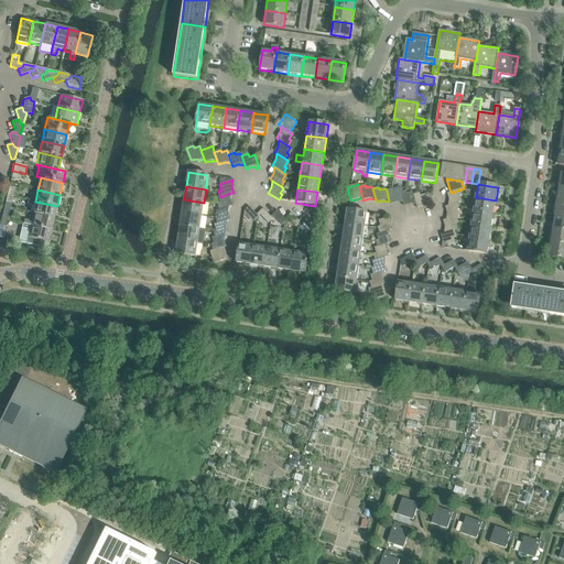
[(392,190),(387,191),(389,202),(390,205),(397,203),(403,204),(400,193),(399,191),(393,192),(392,190)]
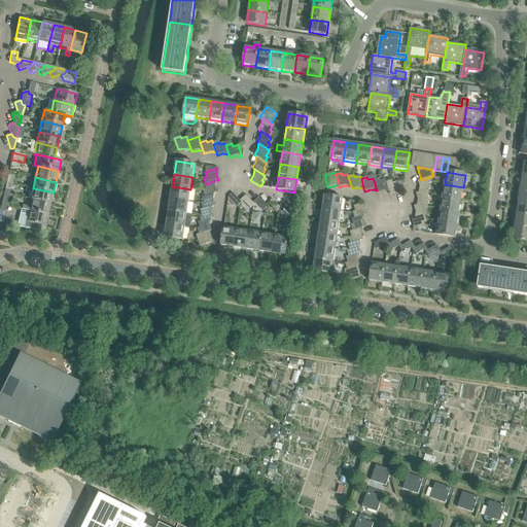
[(418,181),(420,187),(419,192),(428,190),(431,189),(430,184),(432,183),(430,177),(421,180),(418,181)]
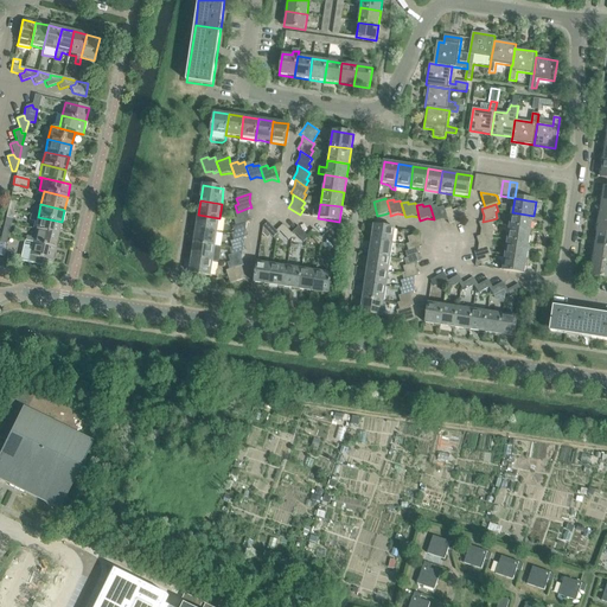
[(430,208),(434,219),(434,222),(441,221),(448,222),(445,210),(445,208),(438,209),(438,206),(430,208)]
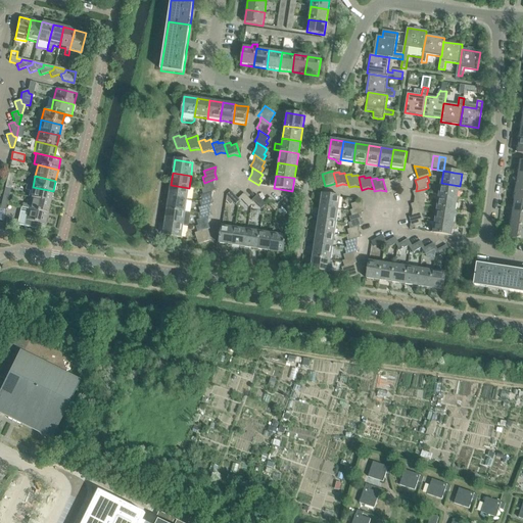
[(202,183),(203,188),(201,189),(203,195),(212,192),(216,191),(214,185),(215,179),(204,183),(202,183)]
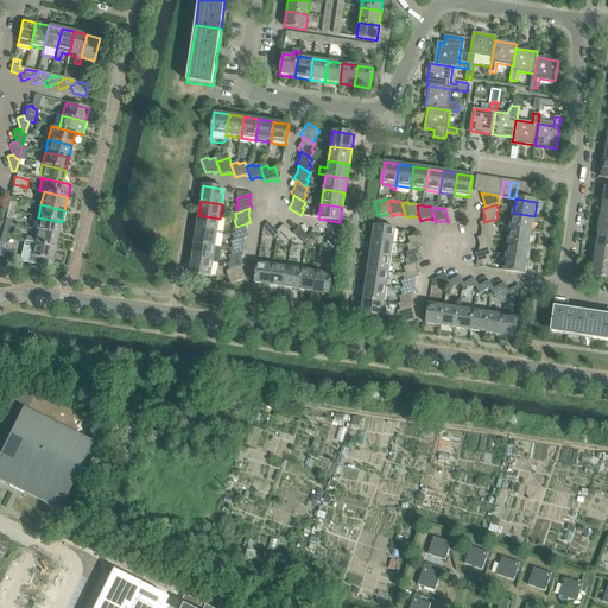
[(456,223),(464,225),(460,209),(454,211),(453,209),(445,210),(449,222),(449,225),(456,223)]
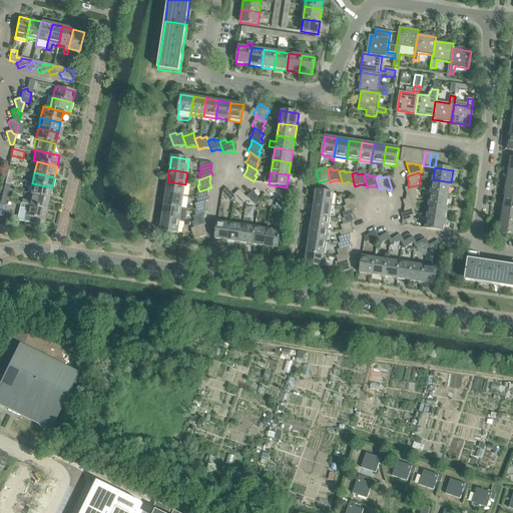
[(431,191),(449,194),(451,182),(433,179),(431,191)]
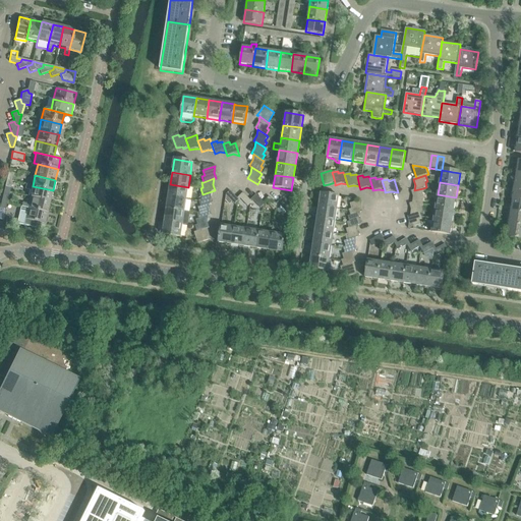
[(168,197),(186,199),(188,187),(170,184),(168,197)]
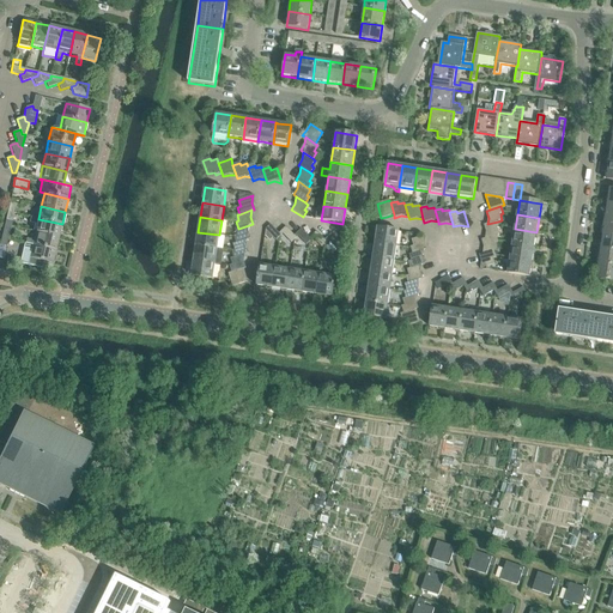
[(35,231),(59,237),(62,224),(38,219),(35,231)]
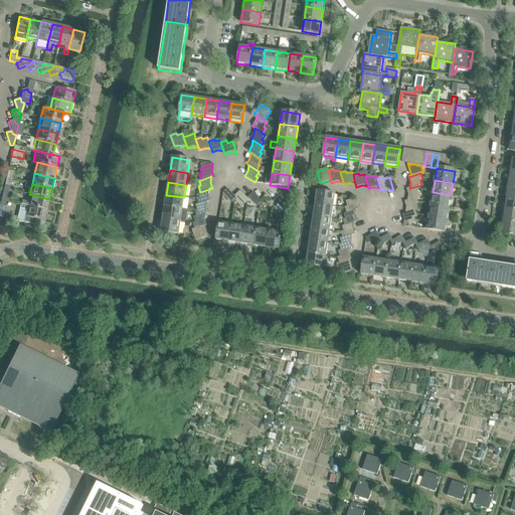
[(407,201),(416,198),(419,197),(417,192),(420,191),(418,186),(409,188),(406,189),(408,195),(407,201)]
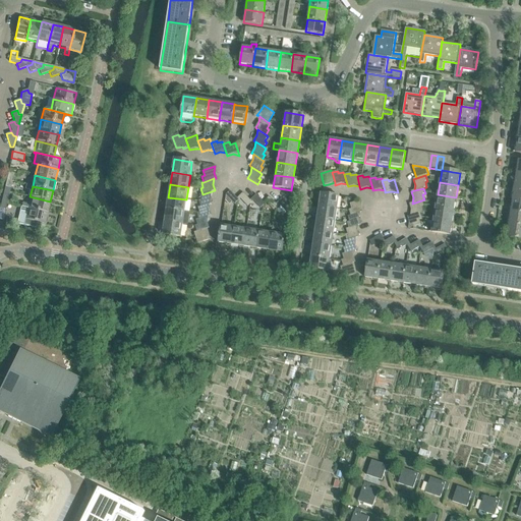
[(198,201),(200,207),(210,204),(213,203),(211,197),(212,191),(203,194),(199,195),(200,200),(198,201)]
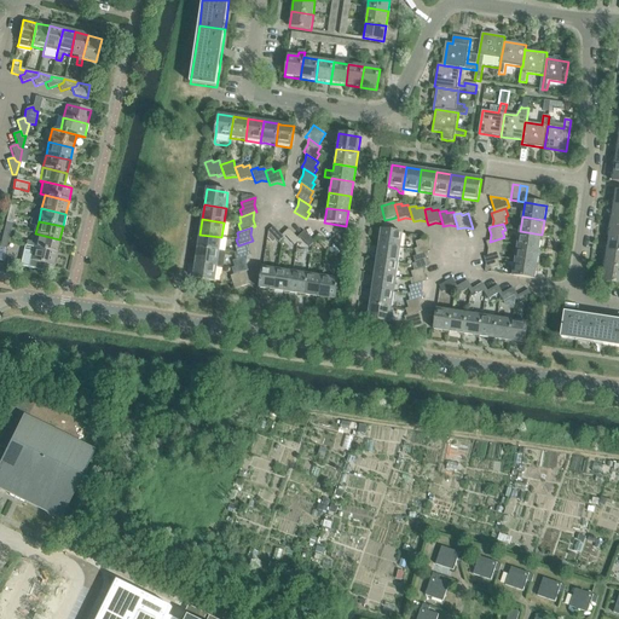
[(278,243),(283,238),(273,227),(267,232),(278,243)]
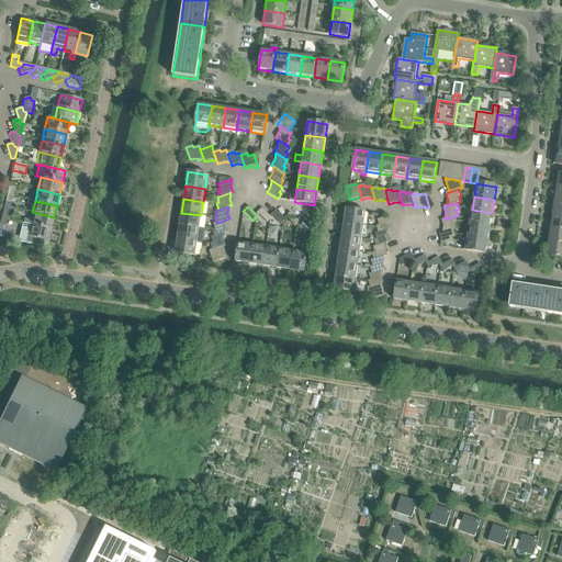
[(262,209),(257,213),(267,223),(269,221),(271,218),(262,209)]
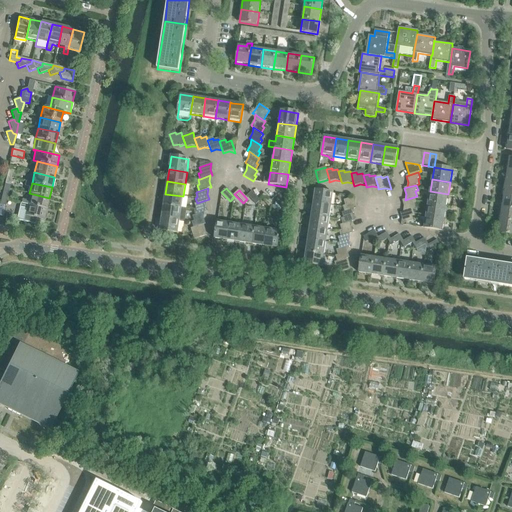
[(314,203),(331,206),(333,193),(315,190),(314,203)]
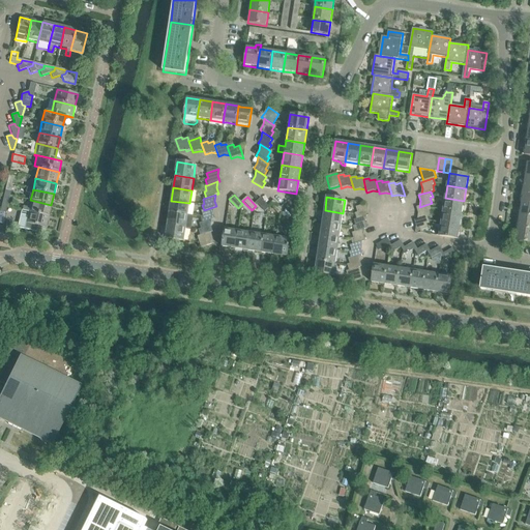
[(269,208),(260,198),(256,203),(265,212),(269,208)]
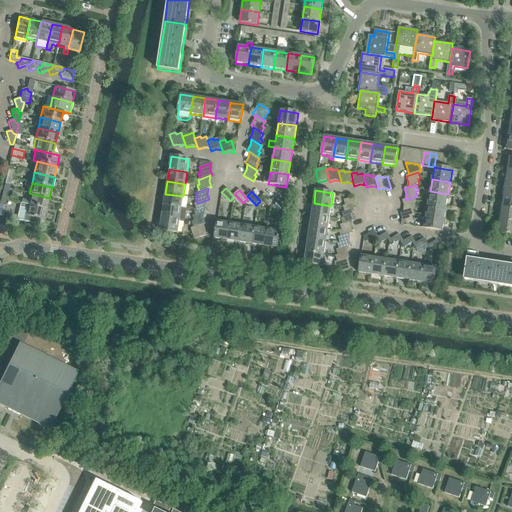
[(428,204),(446,206),(448,194),(430,191),(428,204)]
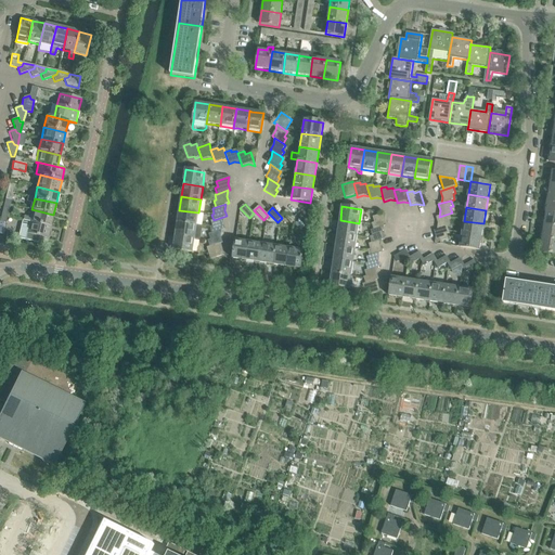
[(29,221),(50,227),(53,215),(31,209),(29,221)]
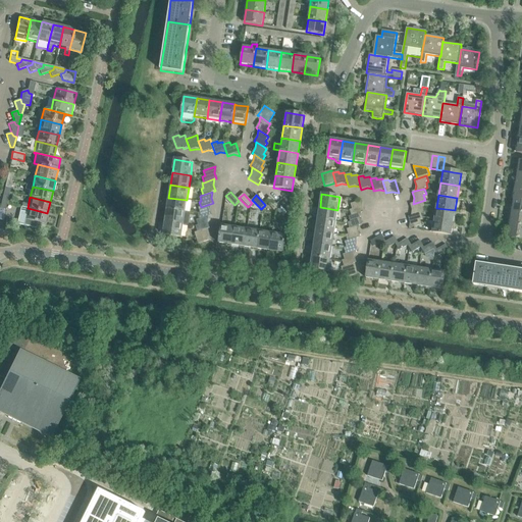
[(269,197),(264,202),(273,211),(278,207),(269,197)]
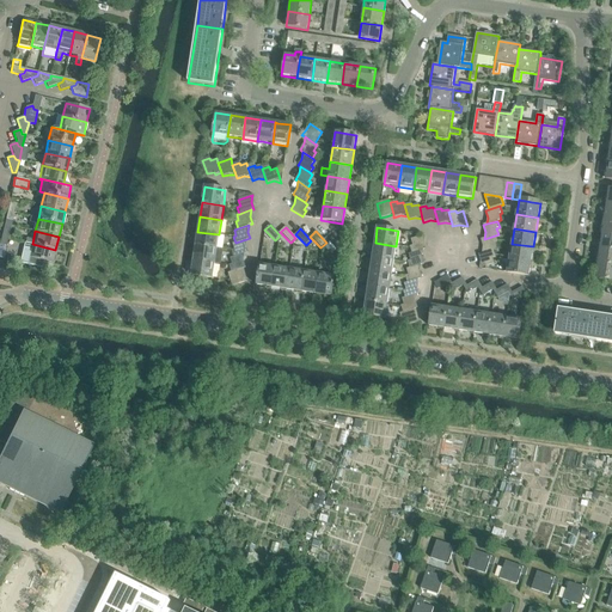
[(195,246),(216,249),(219,234),(197,232),(195,246)]
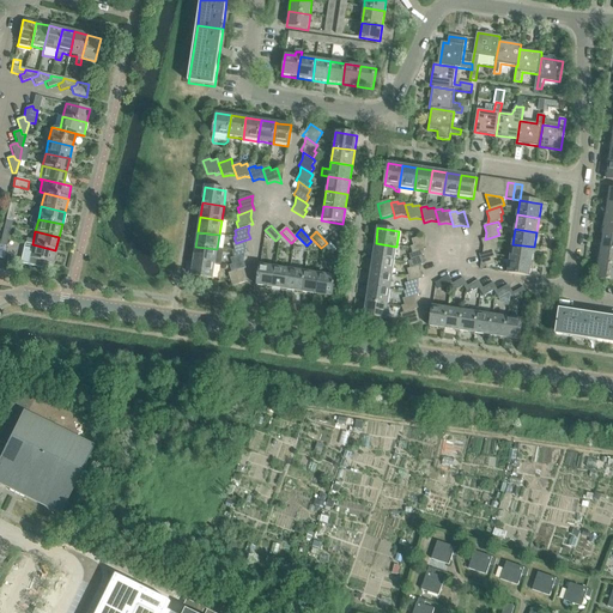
[(332,235),(326,240),(337,250),(341,244),(332,235)]
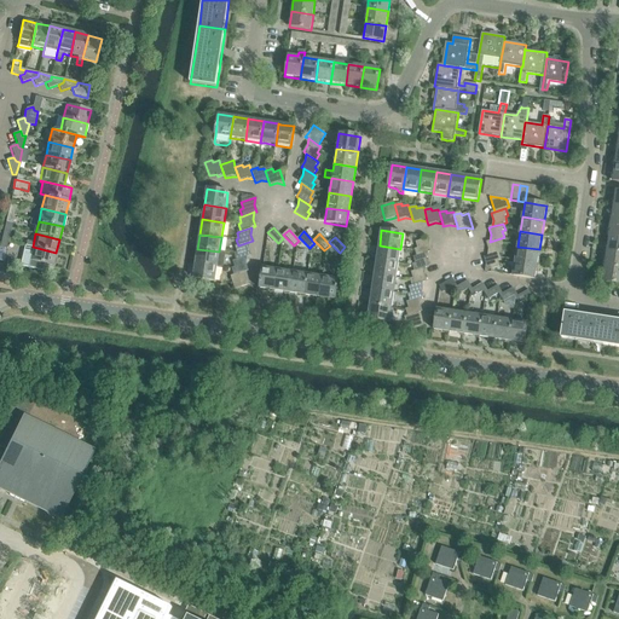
[(416,242),(417,248),(429,244),(431,237),(416,242)]
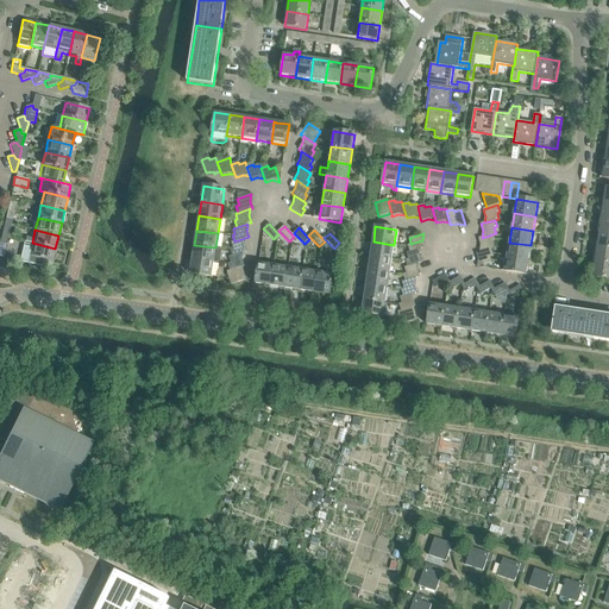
[(597,248),(608,249),(608,233),(600,233),(597,248)]
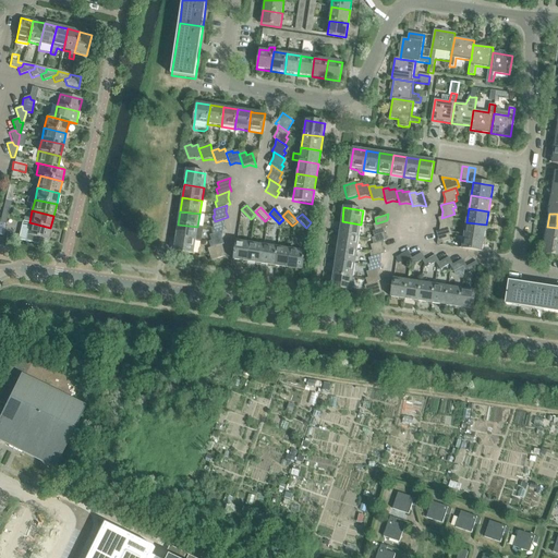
[(451,215),(441,218),(438,219),(440,225),(439,231),(449,228),(452,227),(450,221),(453,221),(451,215)]
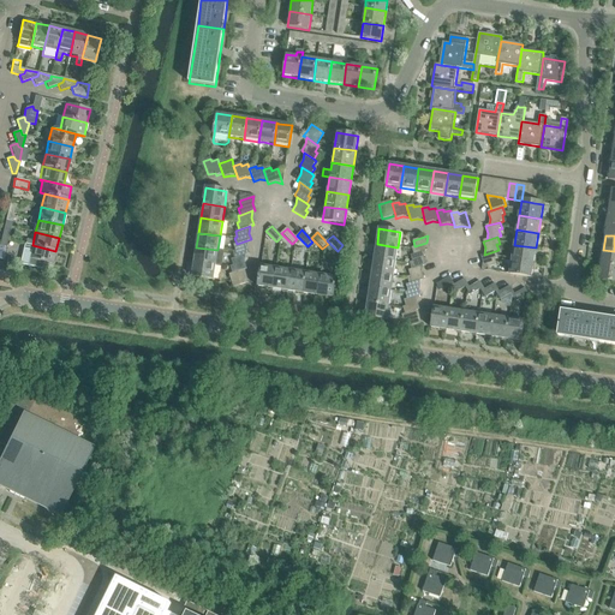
[(232,252),(234,260),(245,256),(249,255),(246,248),(248,240),(237,244),(233,245),(234,251),(232,252)]
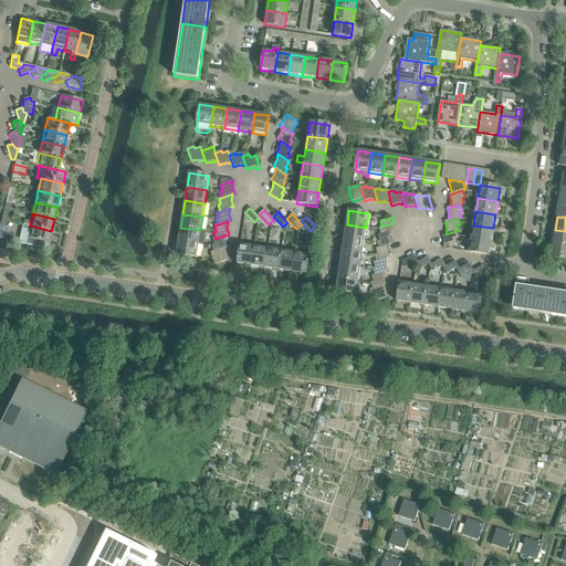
[(379,228),(381,234),(391,231),(395,231),(392,223),(381,227),(379,228)]
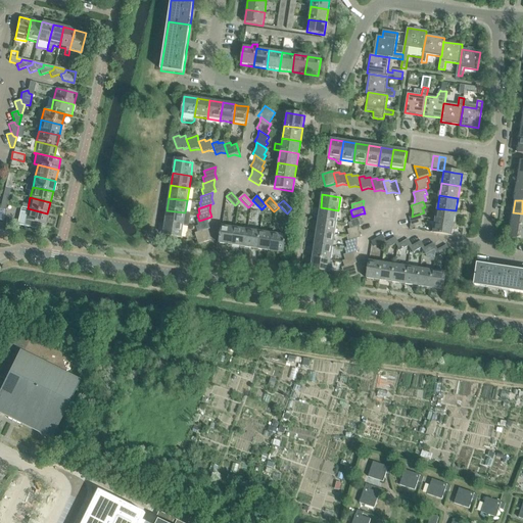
[(45,225),(47,214),(28,208),(20,207),(16,224),(39,230),(41,224),(45,225)]
